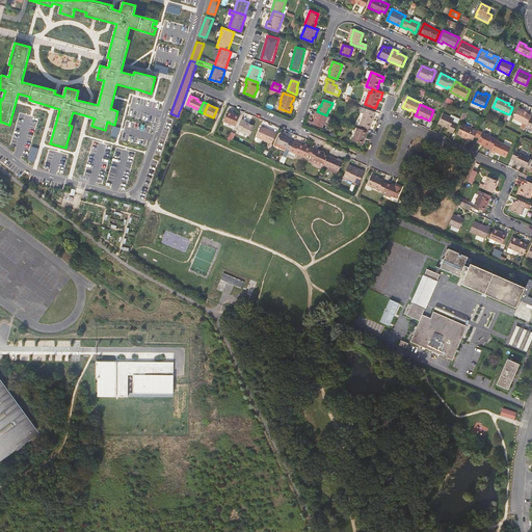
[(528,112),(519,108),(513,118),(527,125),(531,117),(531,115),(527,112),(528,112)]
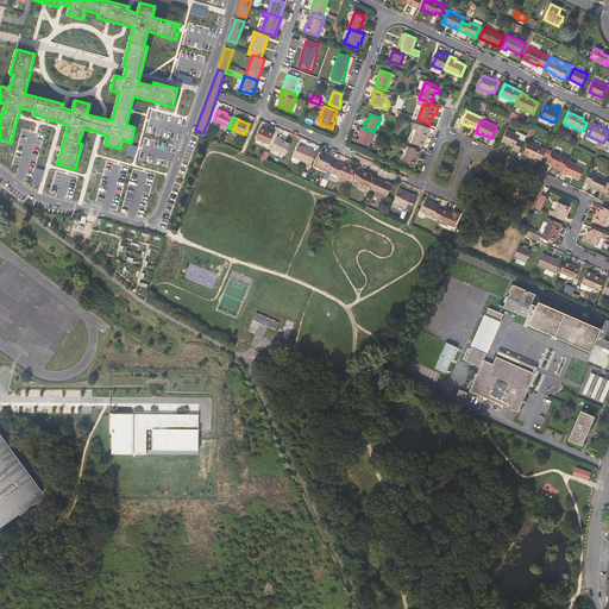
[(419,125),(413,143),(422,146),(425,140),(428,133),(429,129),(419,125)]
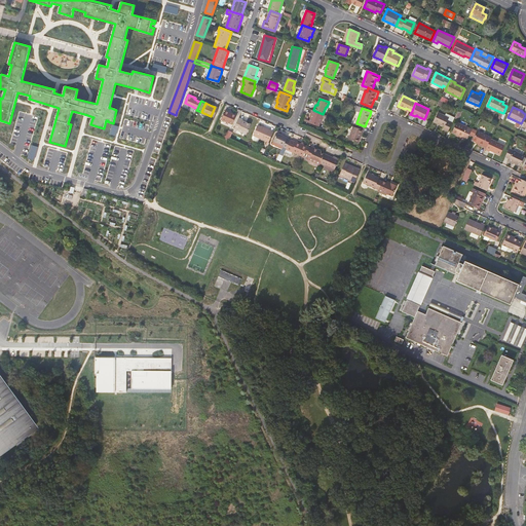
[(323,118),(324,114),(323,114),(313,110),(312,110),(310,117),(311,118),(309,123),(318,126),(322,118),(323,118)]
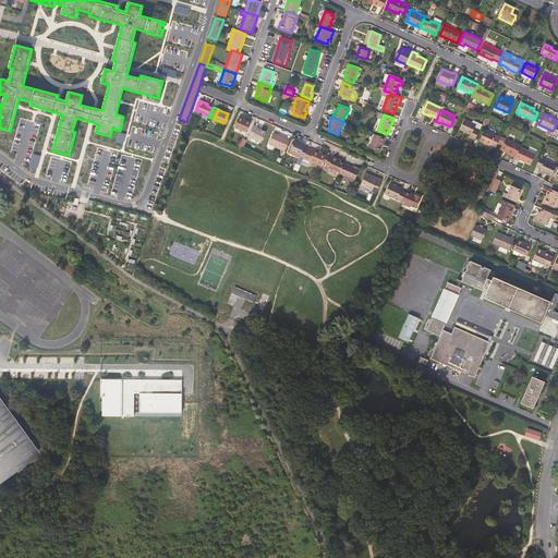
[(252,122),(246,120),(244,120),(240,118),(235,126),(247,132),(252,122)]
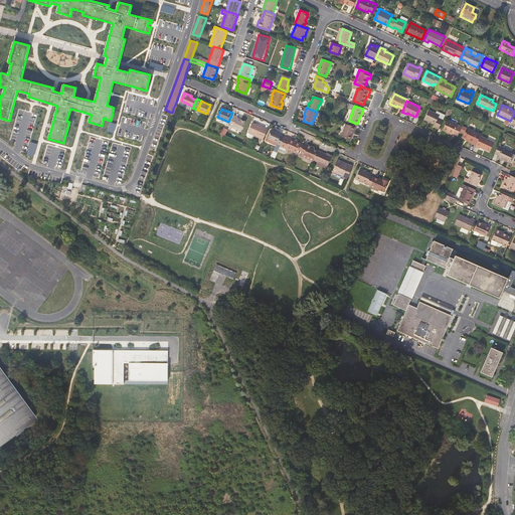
[(434,127),(439,130),(444,119),(445,116),(440,114),(440,115),(428,110),(424,119),(427,121),(430,122),(435,124),(434,127)]
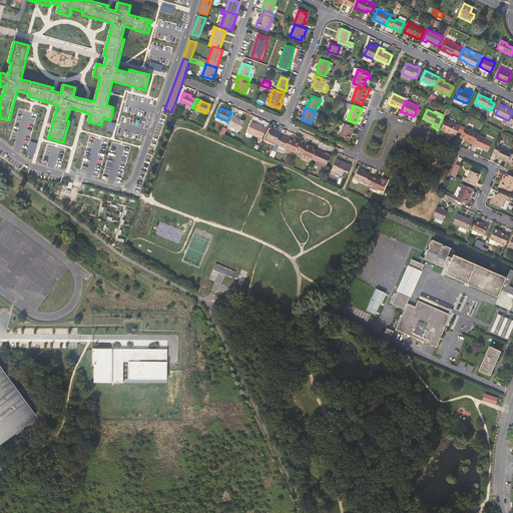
[(237,116),(233,114),(228,124),(240,129),(244,120),(240,119),(237,117),(237,116)]
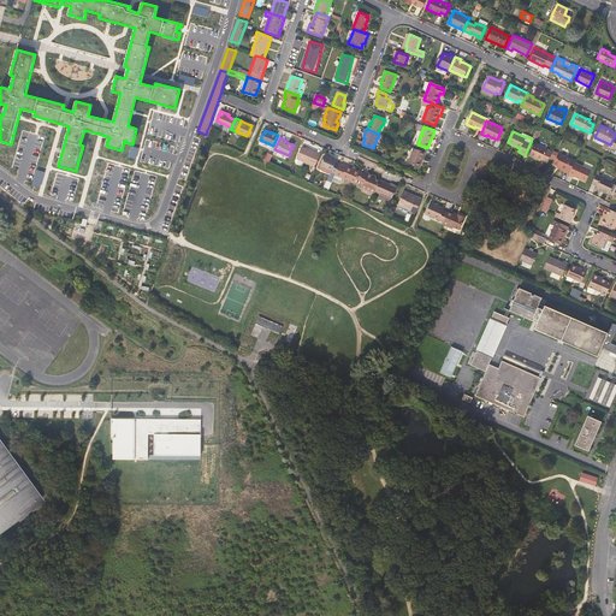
[(542,160),(548,164),(550,158),(551,154),(552,152),(535,143),(529,154),(535,158),(542,160)]
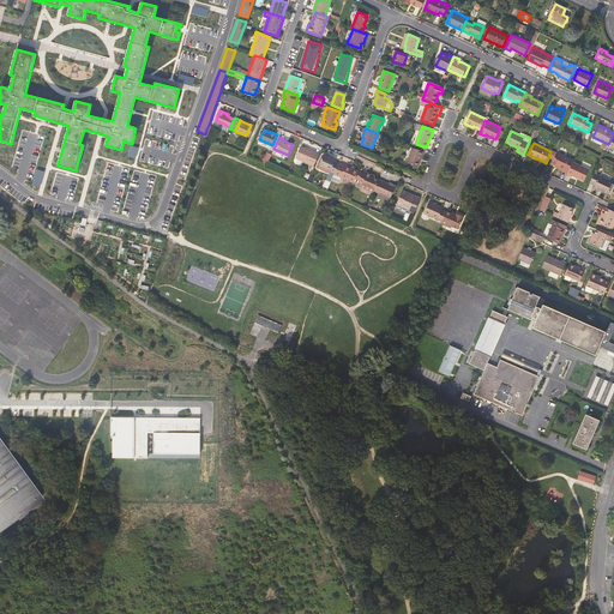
[(314,166),(319,154),(308,149),(307,150),(305,149),(301,146),(296,158),(294,161),(295,163),(301,166),(302,161),(312,166),(311,168),(313,169),(314,166)]
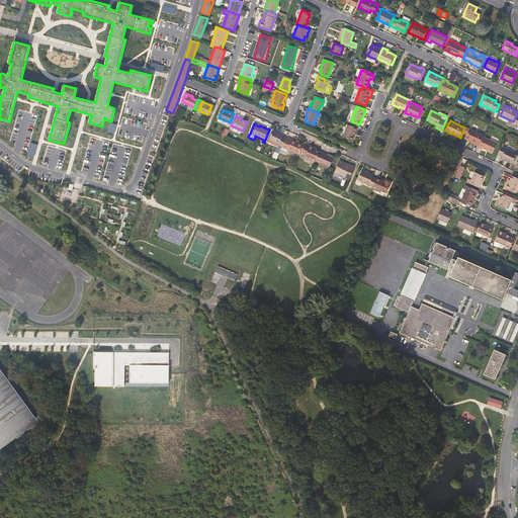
[(354,142),(359,128),(358,127),(350,124),(349,124),(345,138),(354,142)]
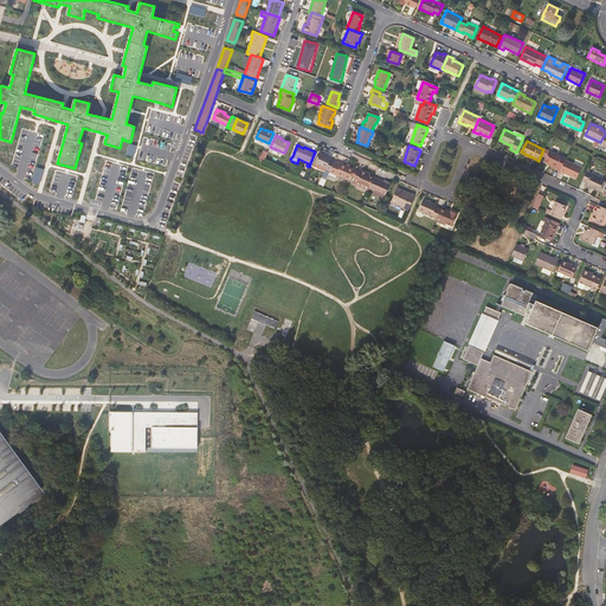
[(269,152),(263,149),(259,160),(264,162),(269,152)]
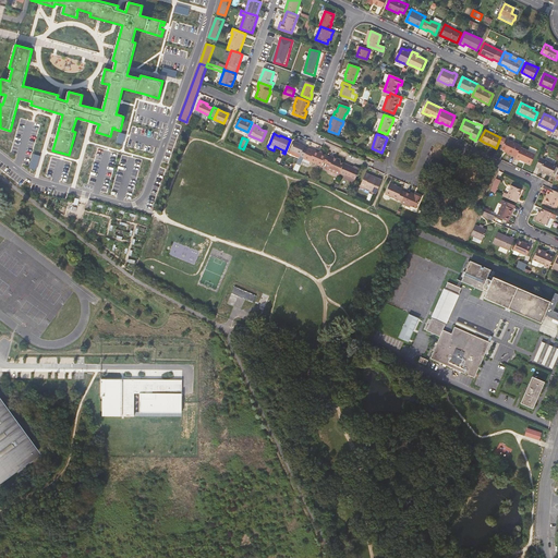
[(508,152),(508,154),(516,157),(519,150),(520,148),(521,146),(506,140),(502,145),(501,149),(505,150),(508,152)]
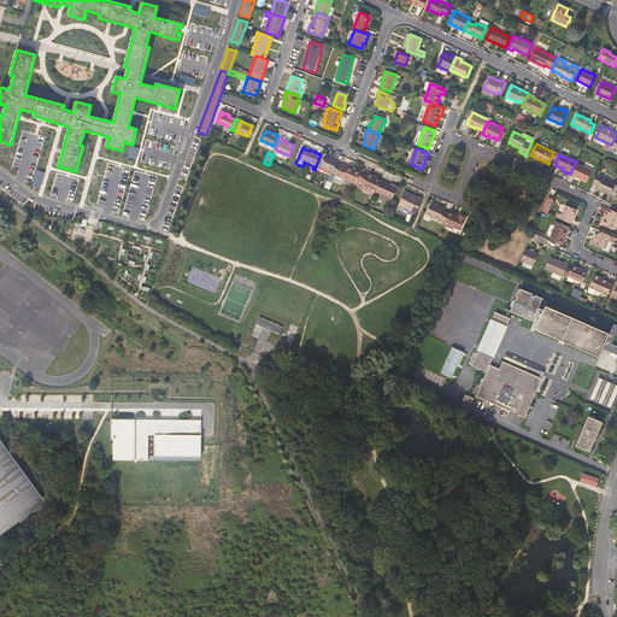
[(333,159),(329,158),(325,157),(319,170),(324,172),(325,168),(334,171),(333,172),(336,174),(338,171),(341,164),(338,163),(338,162),(333,159)]
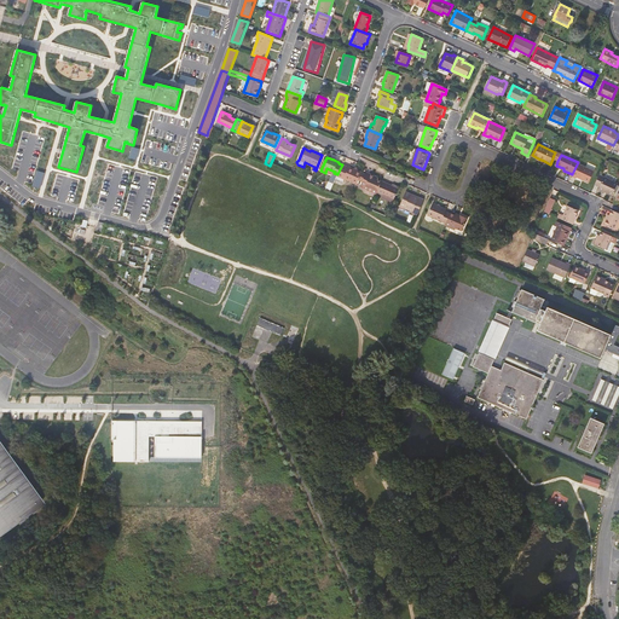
[(346,175),(345,179),(357,184),(363,172),(350,167),(350,168),(342,165),(339,172),(346,175)]
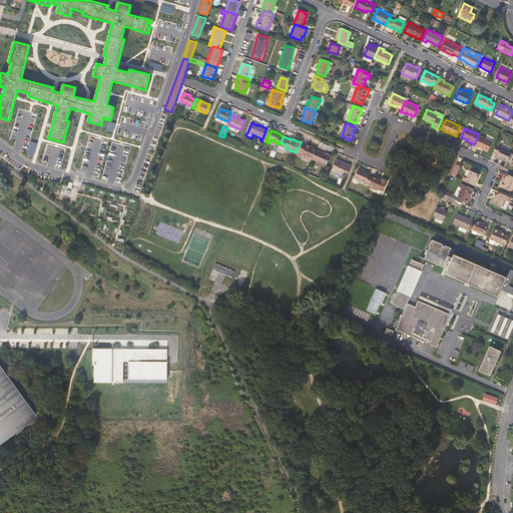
[(492,142),(478,136),(477,138),(474,144),(473,146),(477,148),(478,147),(487,151),(492,142)]
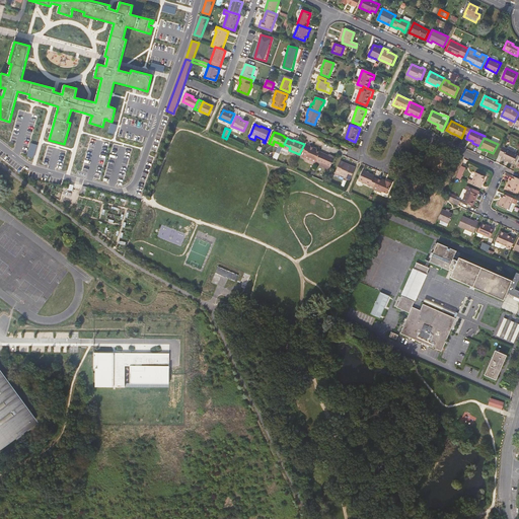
[(290,147),(284,144),(283,146),(281,150),(288,153),(289,150),(290,147)]
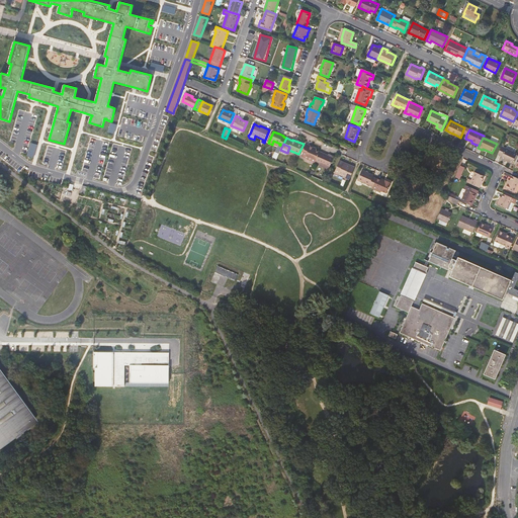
[(307,145),(303,154),(306,156),(305,158),(315,162),(316,161),(320,152),(316,151),(313,149),(314,147),(307,145)]
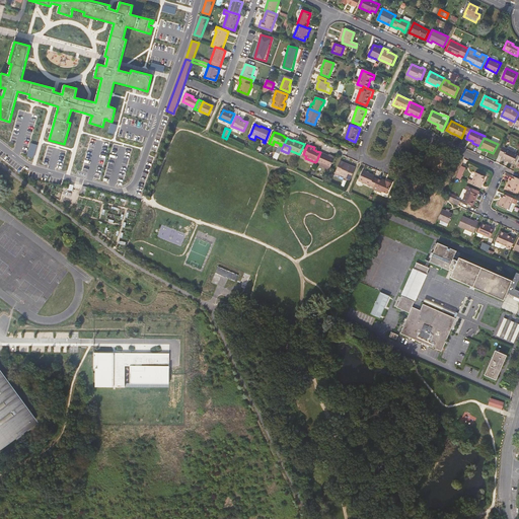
[(517,154),(502,147),(499,155),(502,157),(501,159),(513,164),(517,154)]
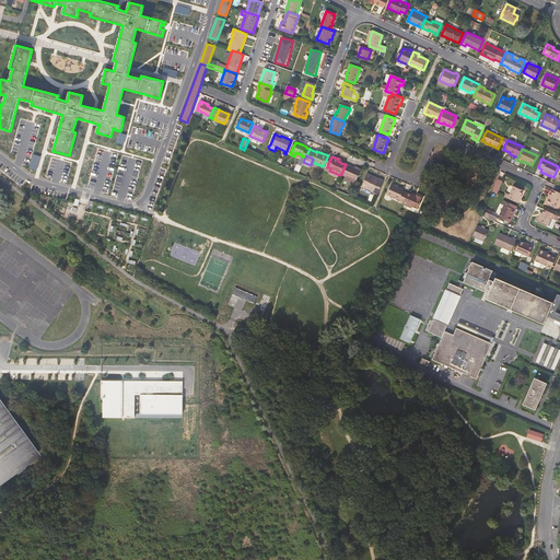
[(361,170),(354,167),(346,164),(341,174),(347,177),(346,179),(356,184),(361,170)]
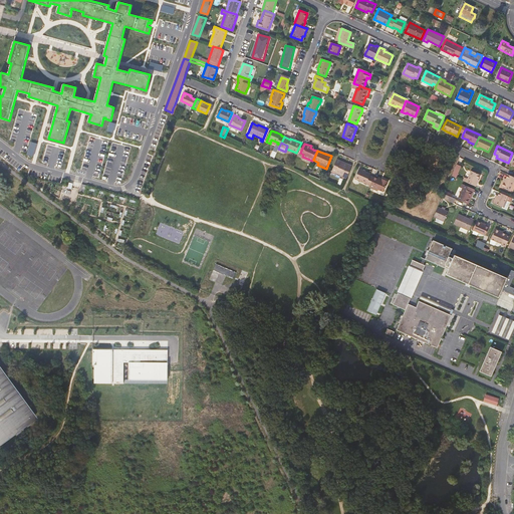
[(340,162),(341,161),(337,160),(332,172),(335,174),(336,173),(343,176),(342,178),(346,179),(352,166),(348,164),(347,165),(340,162)]
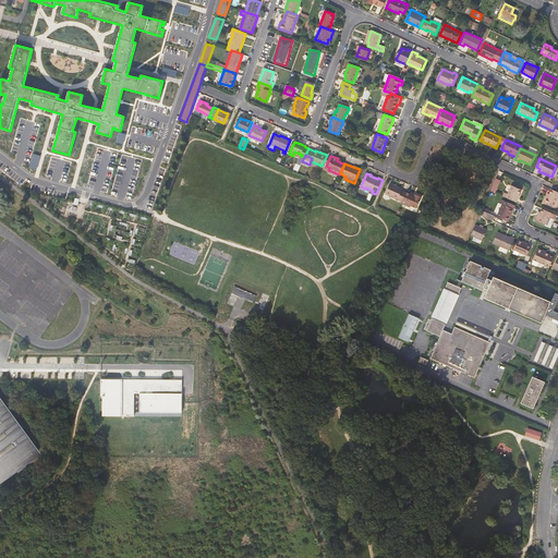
[(500,180),(496,178),(490,191),(495,193),(500,180)]
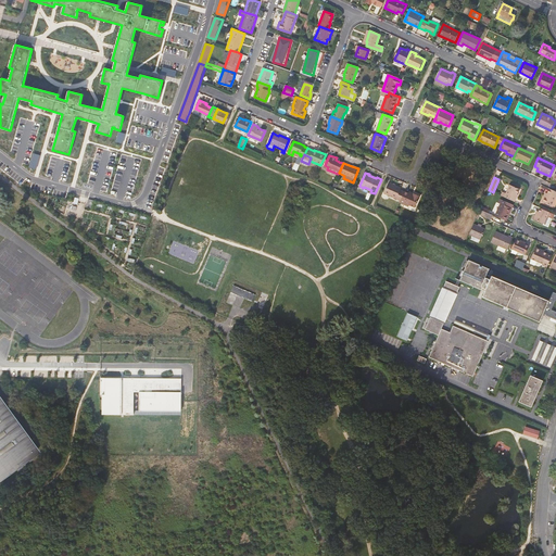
[(401,188),(394,185),(393,185),(389,182),(384,193),(401,201),(404,191),(401,190),(401,188)]
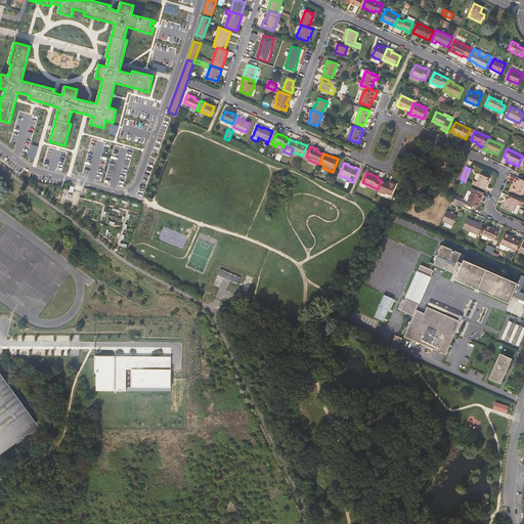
[(477,182),(475,185),(485,189),(486,186),(485,185),(487,182),(489,178),(481,174),(479,178),(477,182)]
